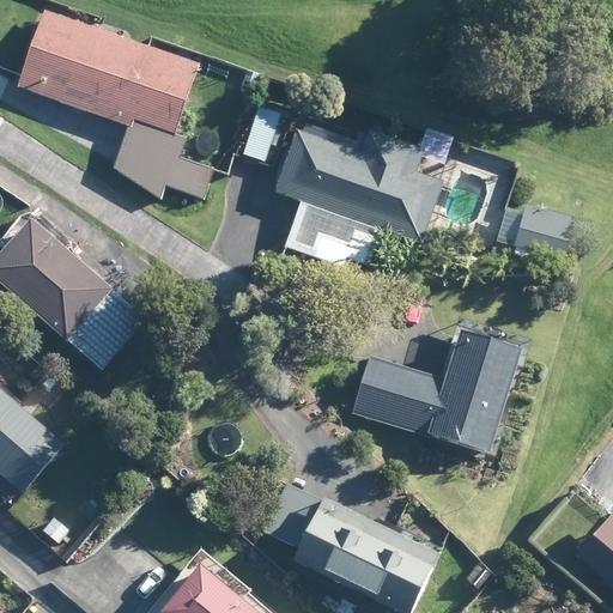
[(134,42),(99,30),(44,11),(19,82),(18,87),(128,126),(115,164),(114,169),(161,200),(165,184),(204,198),(213,170),(183,158),(181,158),(187,141),(187,139),(174,134),(199,64),(134,42)]
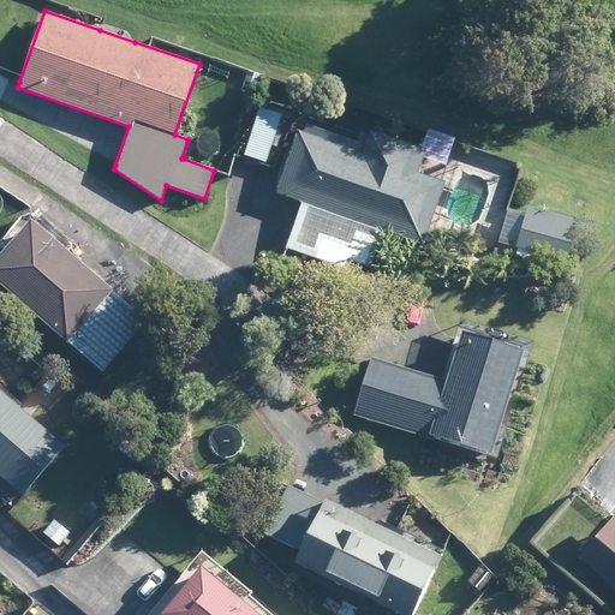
[(369,131),(368,136),(360,154),(297,131),(274,192),(302,203),(285,248),(344,269),(347,258),(370,267),(383,232),(422,246),(429,227),(445,184),(417,173),(425,151),(421,150),(369,131)]
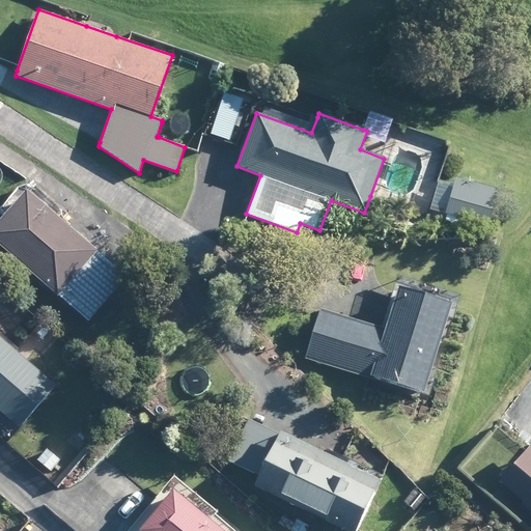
[(447,215),(445,222),(456,226),(458,218),(487,226),(498,190),(455,178),(452,188),(444,214),(447,215)]
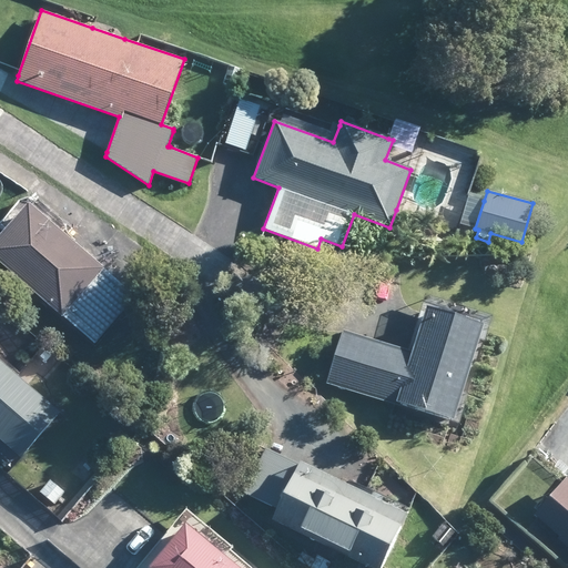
[(135,296),(72,241),(29,203),(0,234),(0,262),(92,345),(135,296)]
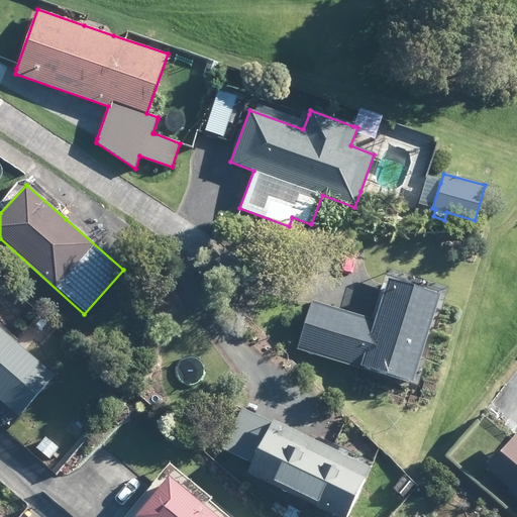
[(435,310),(439,297),(389,280),(375,321),(312,302),(297,349),(358,369),(359,367),(412,384),(412,381),(420,358),(435,310)]
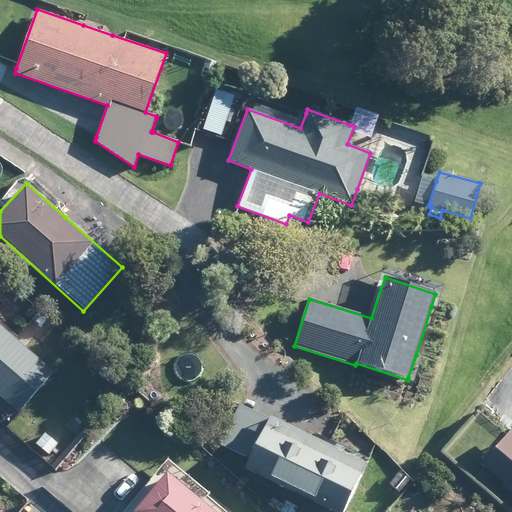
[(23,346),(0,326),(0,396),(19,413),(53,372),(23,346)]
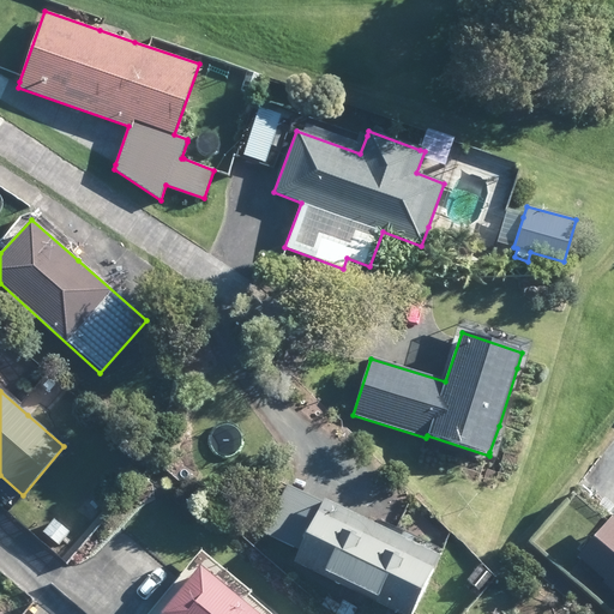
[(409,613),(438,557),(292,486),(288,485),(264,533),(301,551),(295,564),(323,577),(325,572),(378,599),(377,602),(399,613),(409,613)]
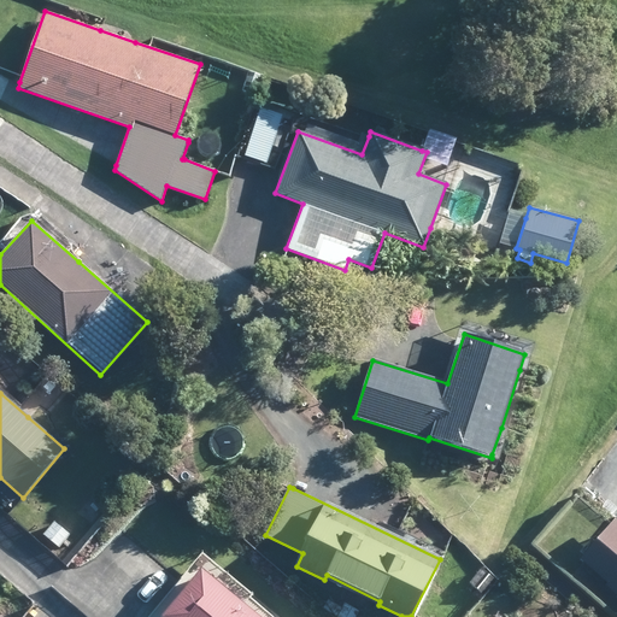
[(616,523),(616,522),(612,519),(579,559),(609,586),(606,587),(616,595),(616,523)]
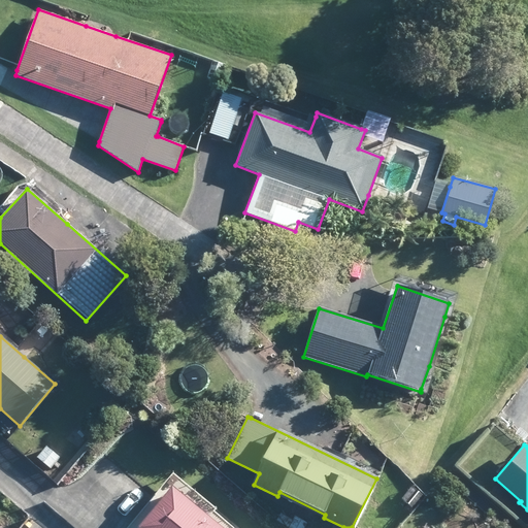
[(50,467),(59,457),(48,446),(38,457),(50,467)]
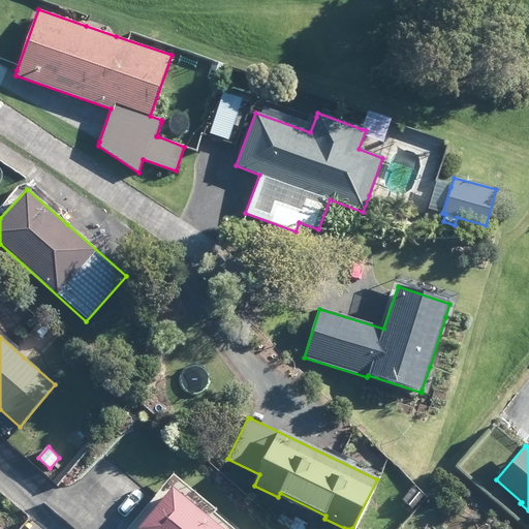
[(221,528),(172,488),(137,528),(221,528)]
